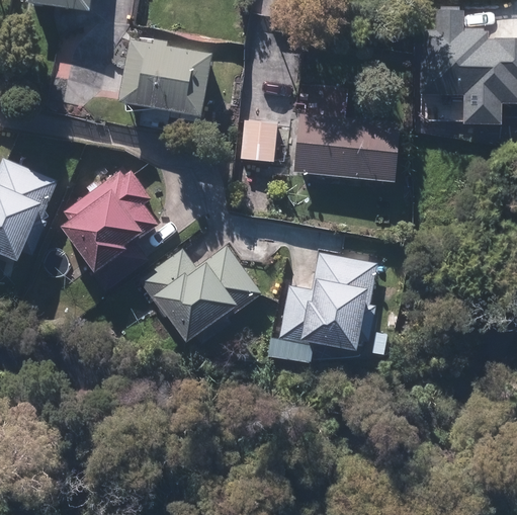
[(27,0),(27,2),(88,10),(89,0),(27,0)]
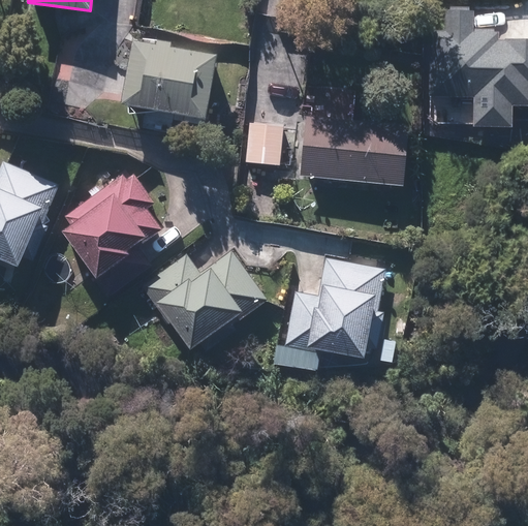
[(429,30),(428,95),(472,96),(471,124),(508,124),(508,104),(527,104),(527,39),(496,39),(496,32),(472,31),(472,10),(446,10),(445,30),(429,30)]
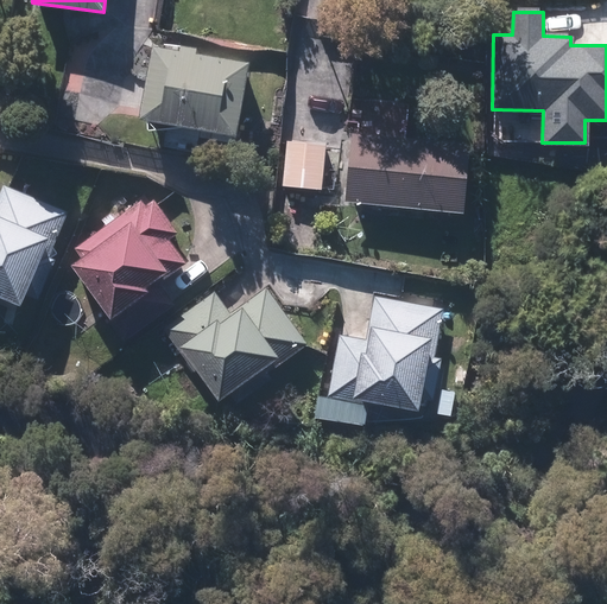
[(152,48),(139,119),(232,135),(245,65),(152,48)]
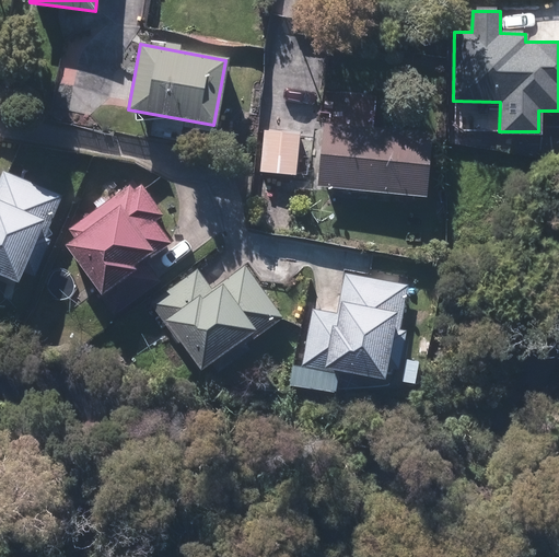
[(324,124),(317,184),(422,195),(429,135),(324,124)]
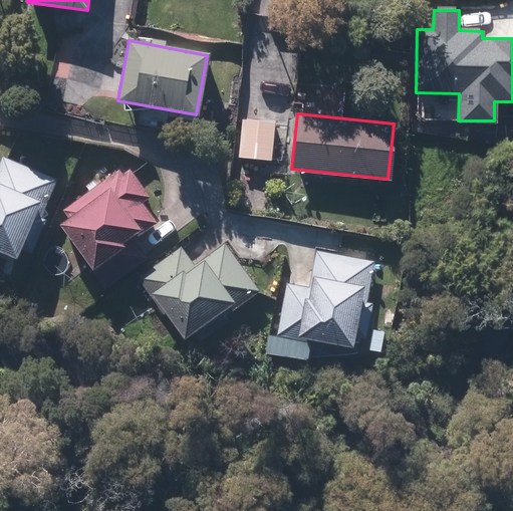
[(273,122),(242,119),(238,155),(269,159),(273,122)]
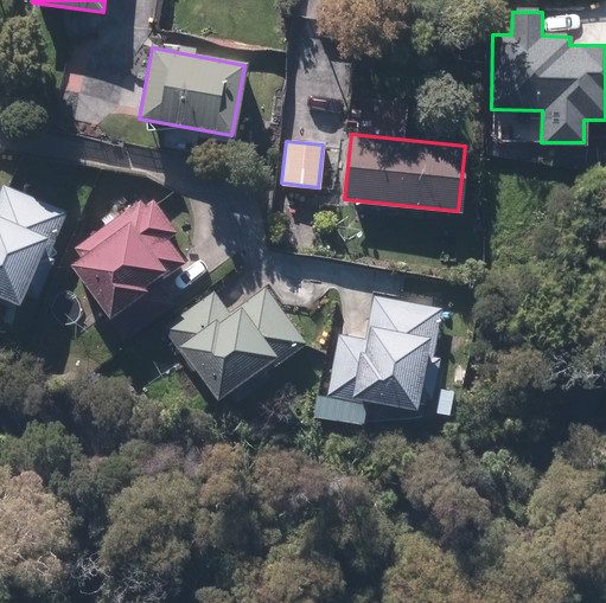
[(67,210),(4,184),(0,191),(0,295),(19,303),(40,252),(48,255),(67,210)]
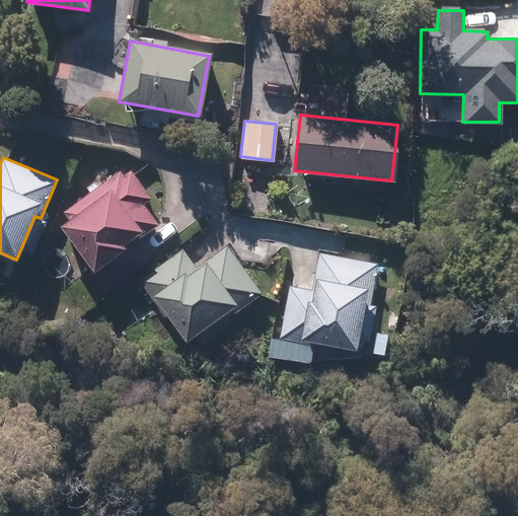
[(59,227),(104,290),(148,260),(134,239),(157,223),(143,204),(149,200),(129,171),(123,175),(121,171),(64,212),(70,219),(59,227)]
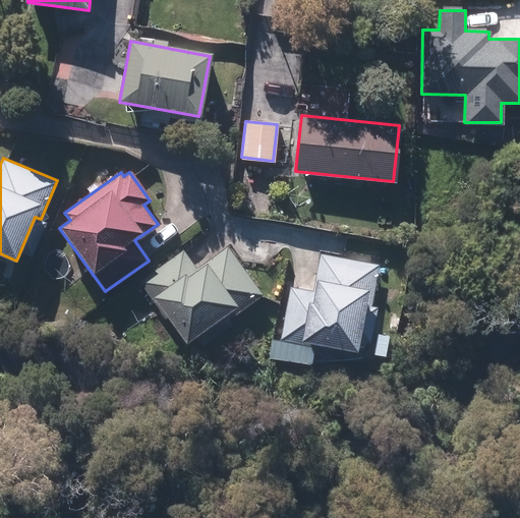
[(140,281),(186,343),(236,305),(238,309),(261,293),(226,246),(196,268),(183,249),(140,281)]
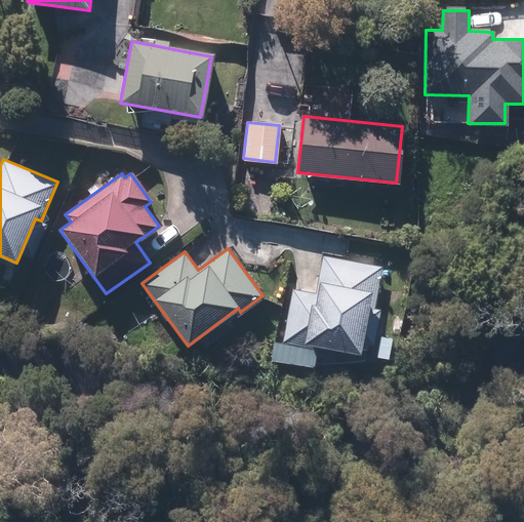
[(292,289),(283,342),(358,355),(361,339),(371,342),(377,308),(374,307),(383,266),(323,254),(316,293),(292,289)]
